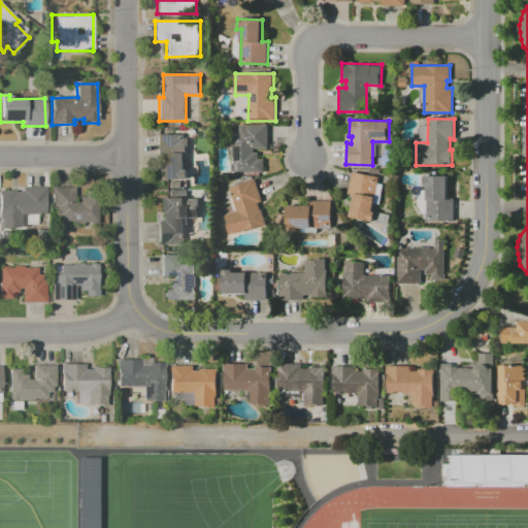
[(239,125),(267,125),(267,147),(253,147),(253,152),(257,152),(257,159),(263,159),(263,171),(232,171),(232,133),(239,133),(239,125)]
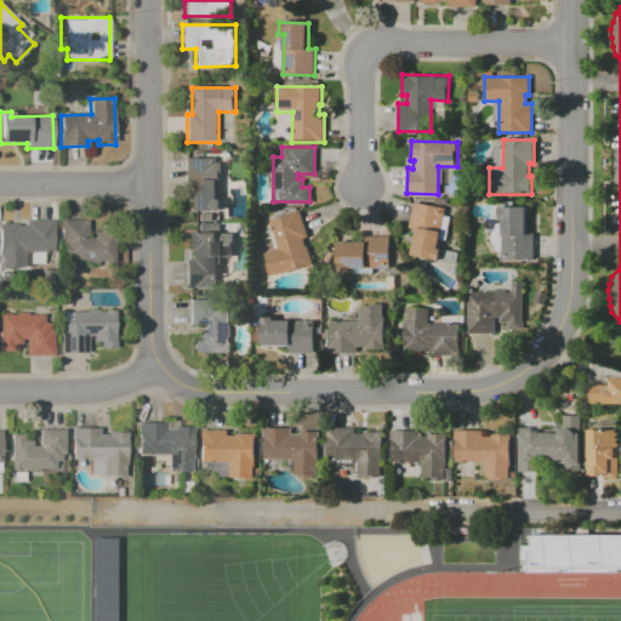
[(184,159),(217,159),(217,164),(223,164),(223,189),(217,189),(217,200),(221,200),(221,212),(210,212),(210,210),(191,210),(191,183),(184,183),(184,159)]
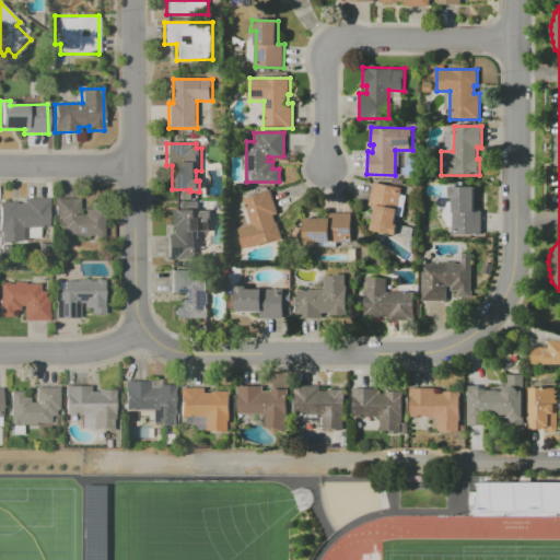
[(373,183),(403,189),(395,224),(398,225),(396,234),(369,229),(374,208),(368,206),(373,183)]
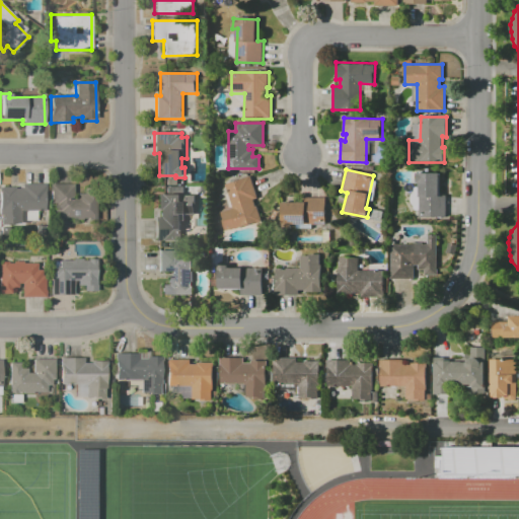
[(416,172),(439,172),(439,196),(446,196),(446,218),(419,218),(419,182),(416,182),(416,172)]
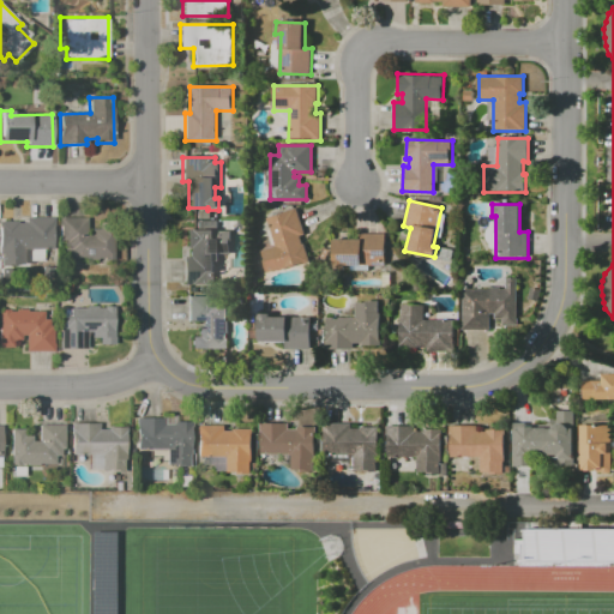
[(268,218),(295,209),(304,235),(300,236),(308,262),(268,275),(260,252),(276,247),(268,218)]
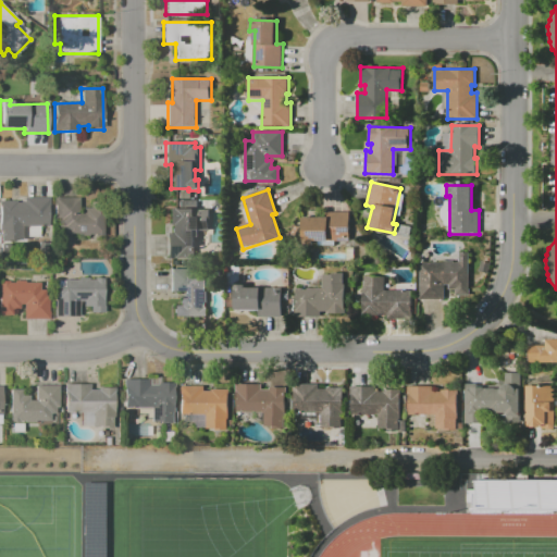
[(56,197),(79,198),(79,212),(84,212),(84,208),(90,209),(90,202),(104,202),(103,235),(64,235),(64,229),(59,229),(60,223),(54,223),(56,197)]
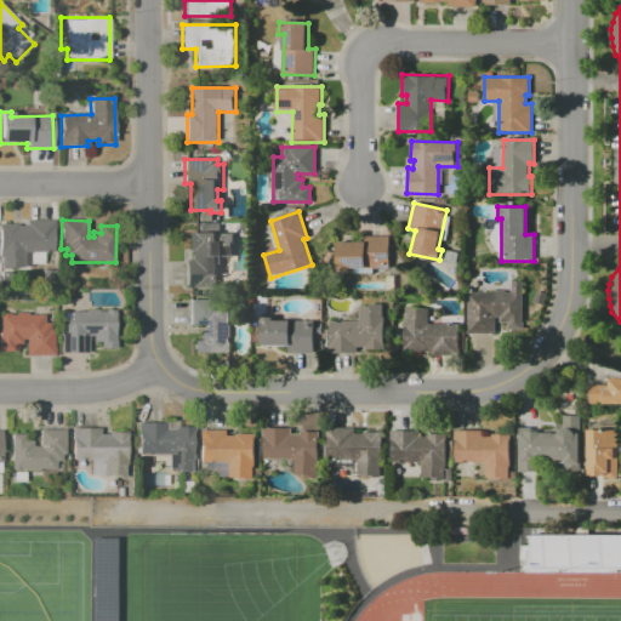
[(0,223),(18,223),(18,226),(27,226),(27,221),(55,221),(56,252),(24,254),(26,267),(0,267),(0,223)]
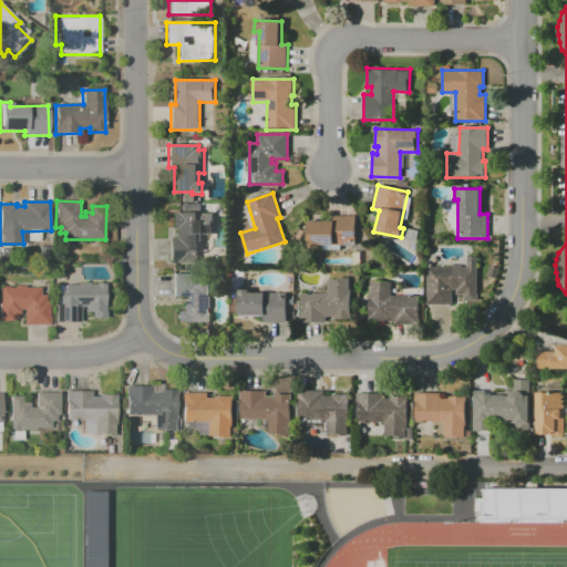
[(449,205),(447,227),(456,227),(456,205),(449,205)]
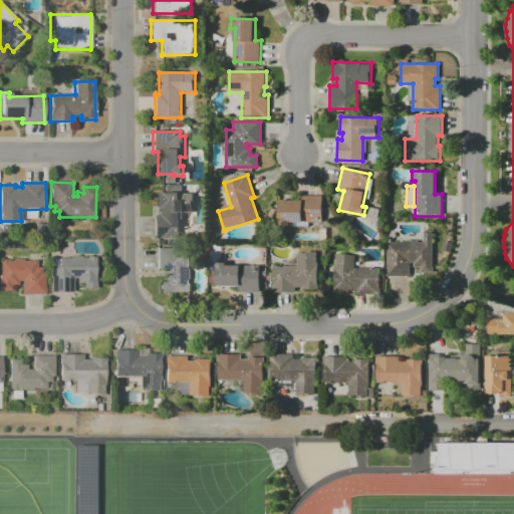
[(155,192),(194,193),(193,213),(180,213),(180,239),(154,239),(154,216),(159,216),(159,208),(155,208),(155,192)]
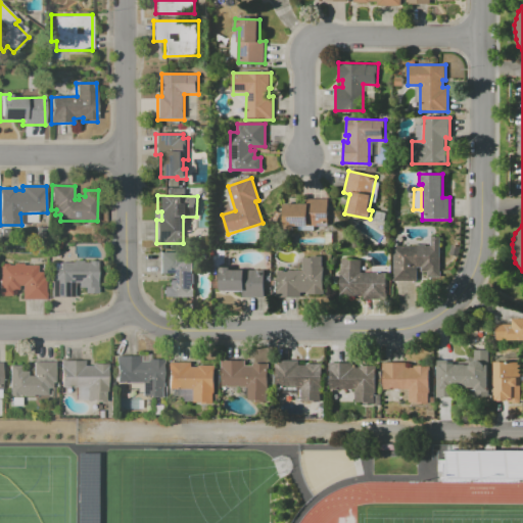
[(307,198),(328,198),(327,226),(293,226),(293,229),(283,229),(284,203),(307,204),(307,198)]
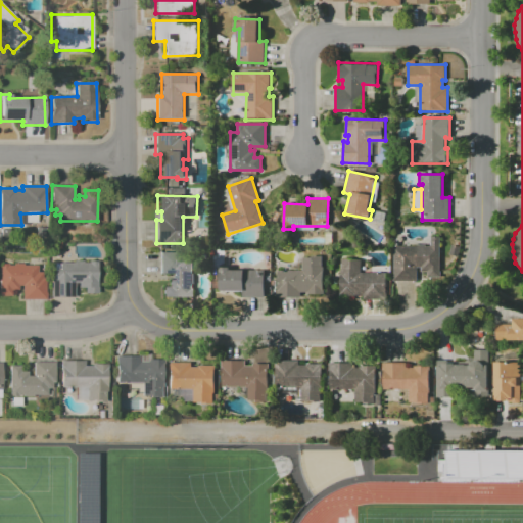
[(36,227),(44,227),(44,237),(36,237),(36,227)]
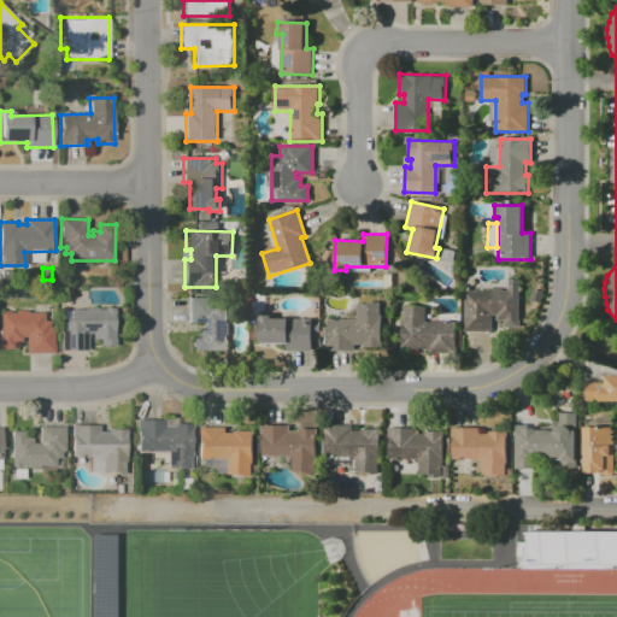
[(465,291),(510,291),(510,280),(519,280),(519,327),(505,328),(505,321),(497,321),(497,315),(492,315),(492,331),(465,331),(465,291)]
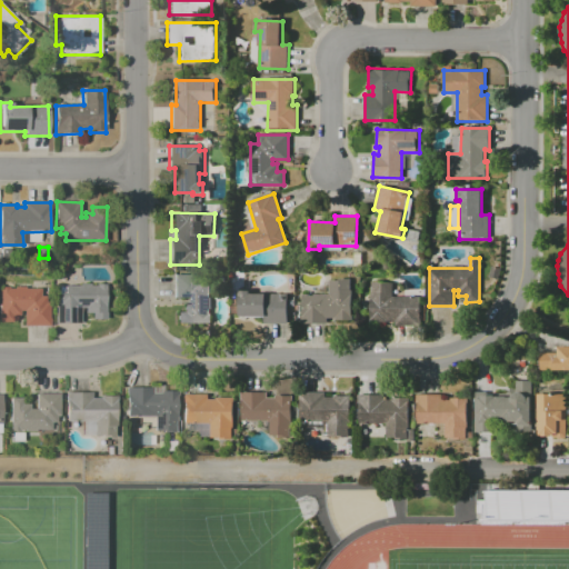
[(173,276),(196,276),(196,279),(202,279),(202,286),(210,285),(210,326),(177,327),(177,313),(185,313),(185,307),(189,307),(189,298),(175,298),(173,276)]
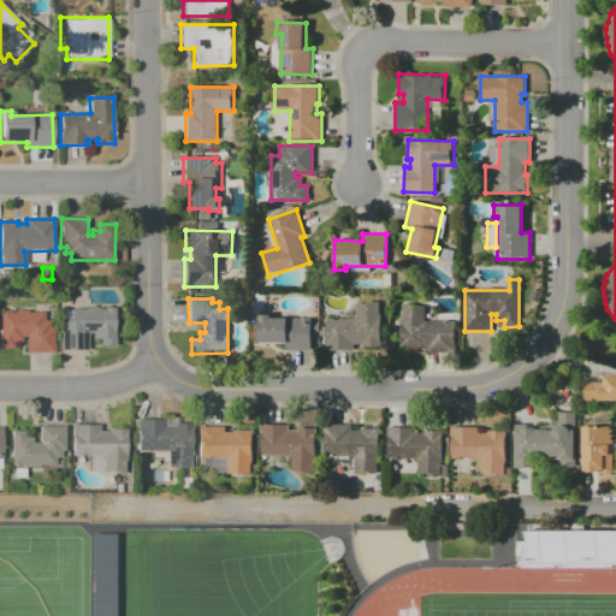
[(356,303),(371,303),(371,302),(380,301),(381,347),(363,347),(363,344),(353,344),(353,349),(327,349),(327,319),(356,319),(356,303)]
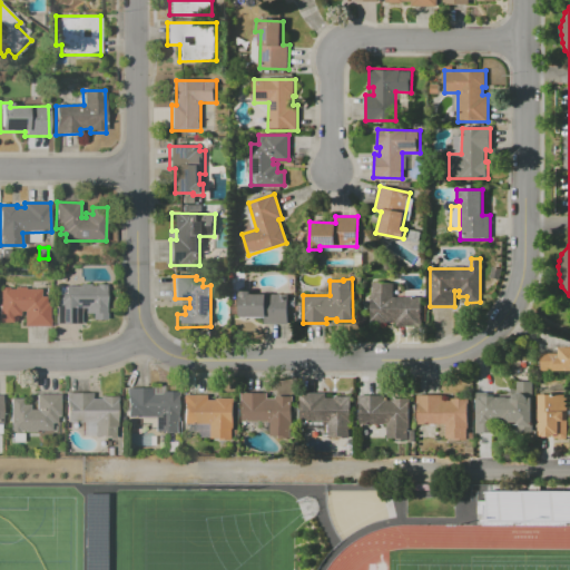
[(372,283),(392,283),(392,297),(421,297),(421,325),(396,325),(396,322),(372,322),(372,283)]
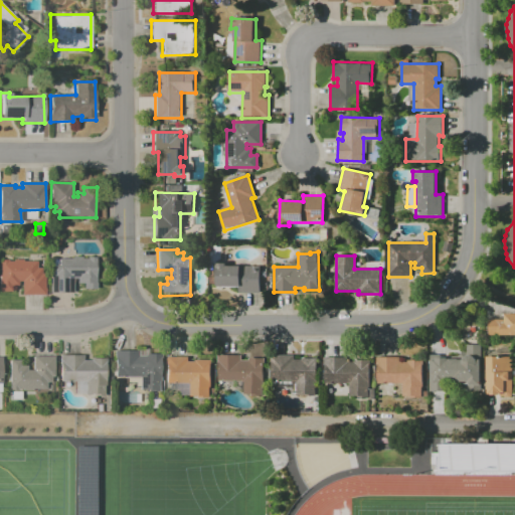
[(54,266),(59,266),(59,260),(88,260),(88,258),(96,258),(97,289),(84,289),(84,284),(77,284),(77,279),(73,279),(74,293),(51,293),(51,272),(54,272),(54,266)]
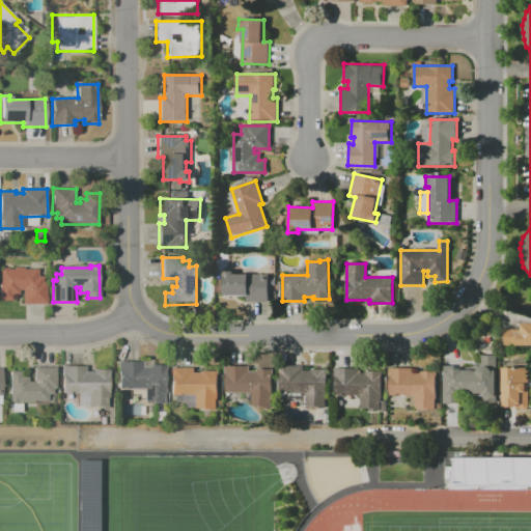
[(0,268),(8,268),(8,270),(15,270),(15,268),(24,268),(24,270),(37,270),(37,277),(44,277),(44,282),(47,282),(47,305),(23,305),(23,290),(20,290),(20,295),(12,295),(12,301),(0,301),(0,268)]
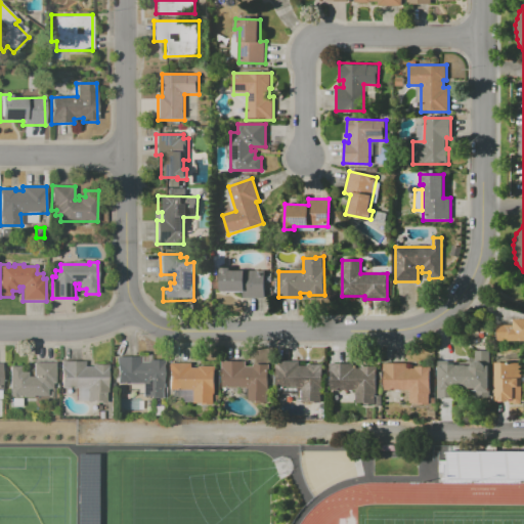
[(220,268),(230,268),(230,271),(265,271),(265,299),(243,299),(243,293),(221,293),(220,268)]
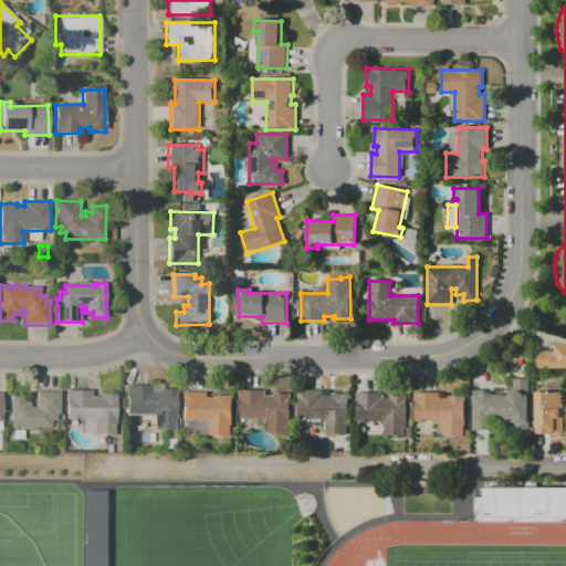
[(537,350),(555,350),(555,345),(565,345),(565,367),(537,368),(537,350)]
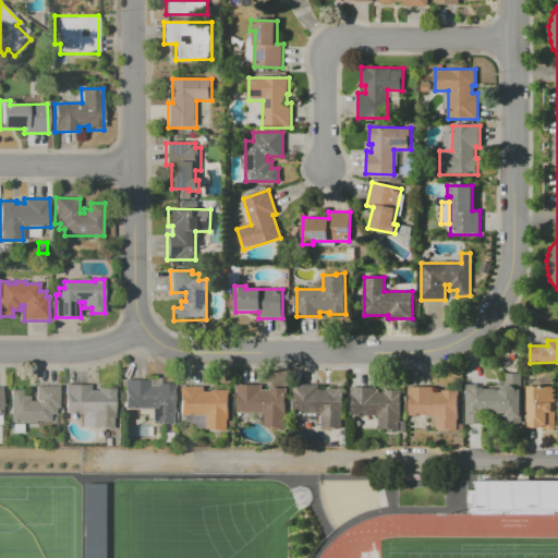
[(465,384),(470,384),(470,383),(475,383),(475,385),(478,385),(478,386),(500,386),(500,381),(506,381),(506,374),(522,374),(522,424),(507,424),(507,416),(508,417),(508,414),(487,414),(487,423),(465,423),(465,384)]
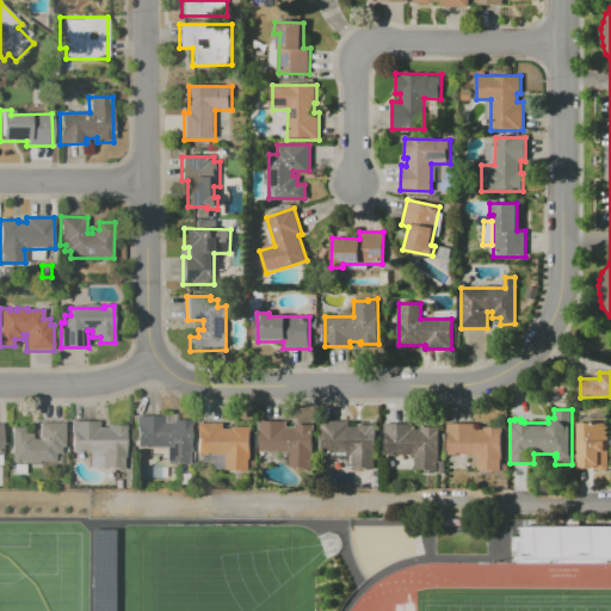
[(135,415),(164,415),(164,423),(173,423),(173,419),(190,420),(190,464),(165,463),(166,448),(136,448),(136,425),(135,425),(135,415)]
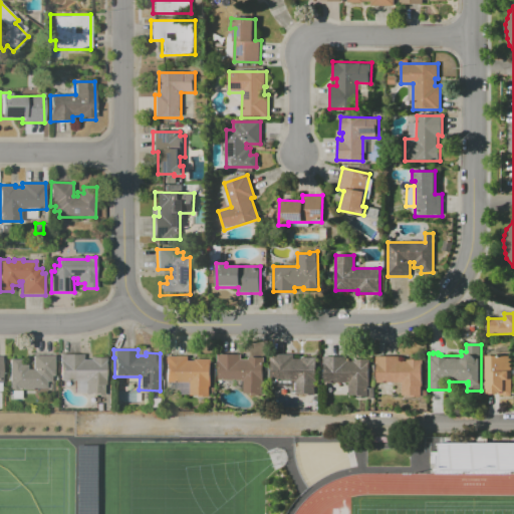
[(60,353),(82,354),(82,359),(90,359),(90,357),(105,357),(105,384),(103,384),(103,396),(92,396),(92,394),(85,393),(85,380),(60,380),(60,353)]
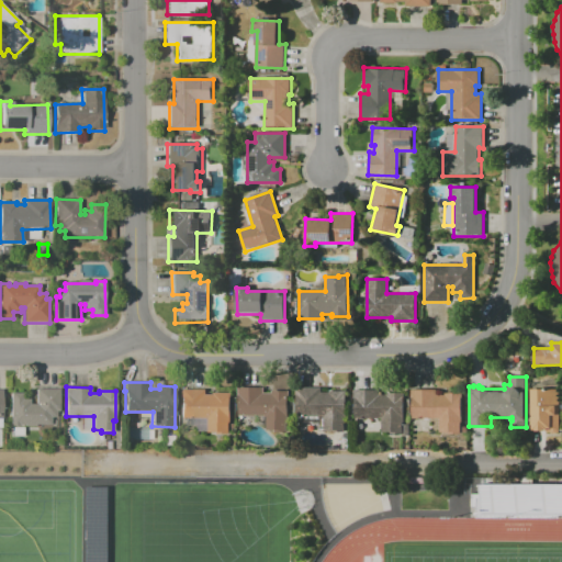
[(238,388),(263,388),(263,393),(271,393),(271,391),(288,391),(288,414),(287,414),(287,433),(267,433),(267,416),(238,416),(238,388)]
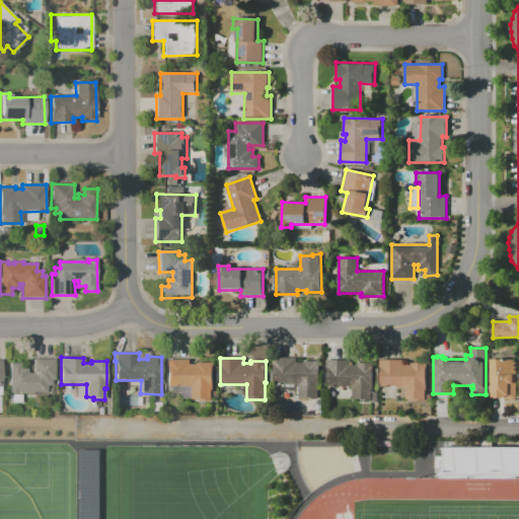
[(275,358),(296,358),(296,363),(304,363),(304,361),(318,361),(318,362),(319,398),(299,398),(299,385),(275,386),(275,358)]
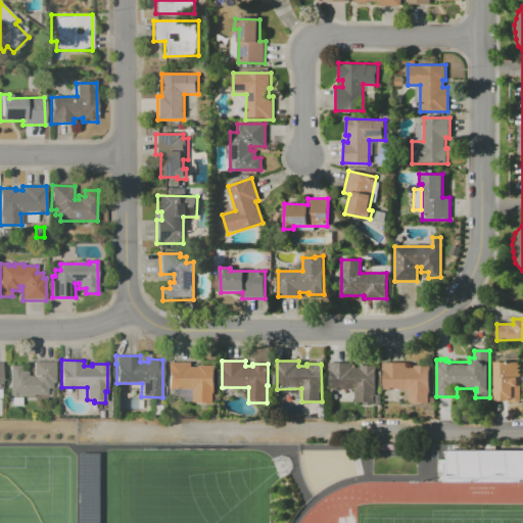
[(10,366),(20,366),(20,371),(27,371),(27,376),(34,376),(34,362),(55,362),(55,382),(52,382),(52,389),(48,389),(48,394),(18,394),(18,397),(10,397),(10,366)]
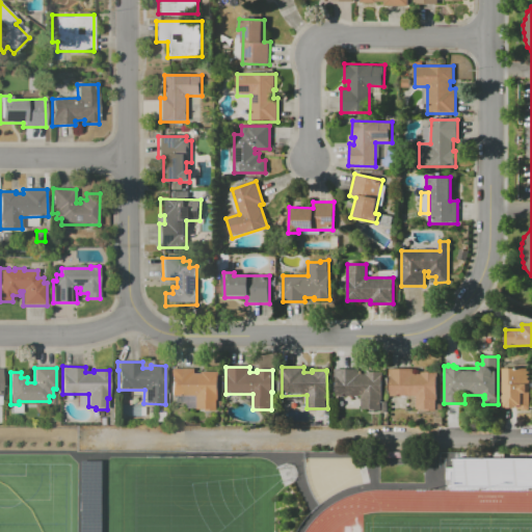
[(170,368),(194,369),(194,373),(203,373),(203,372),(218,372),(218,400),(216,400),(216,411),(197,410),(197,396),(170,396),(170,368)]
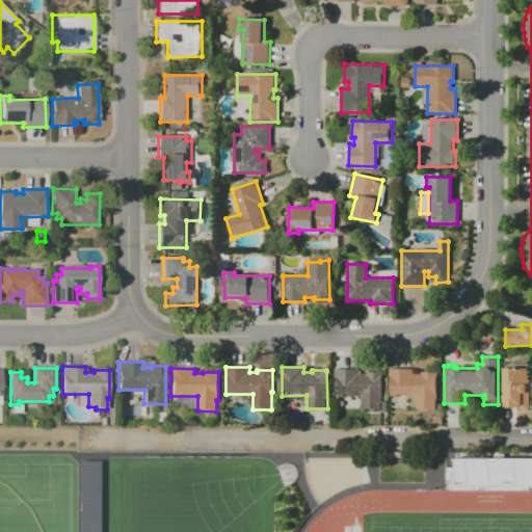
[(502,368),(529,368),(530,410),(522,410),(522,409),(516,409),(516,406),(502,407),(502,368)]
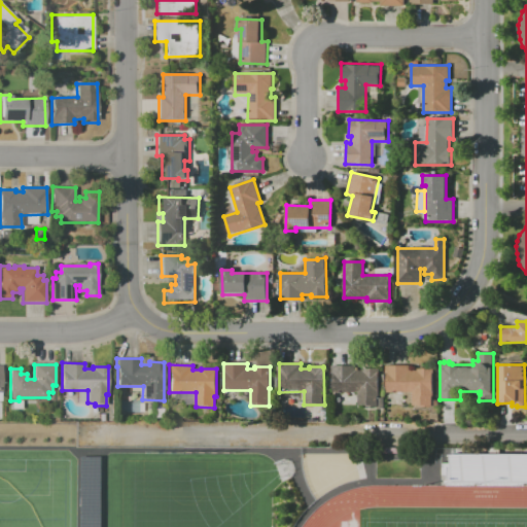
[(332,365),(332,391),(357,392),(357,406),(377,407),(378,395),(379,370),(363,369),(363,371),(355,371),(355,365),(332,365)]
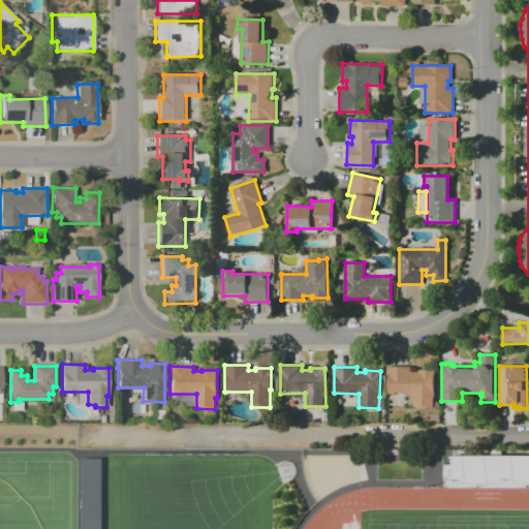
[(387,368),(411,367),(411,372),(418,372),(418,370),(435,370),(435,397),(434,397),(434,408),(425,408),(425,407),(413,407),(413,394),(387,394),(387,368)]
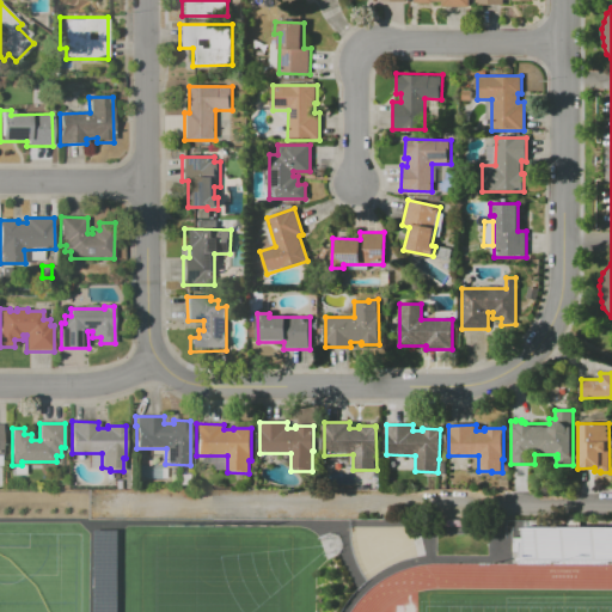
[(611,527),(520,527),(520,557),(611,557),(611,527)]
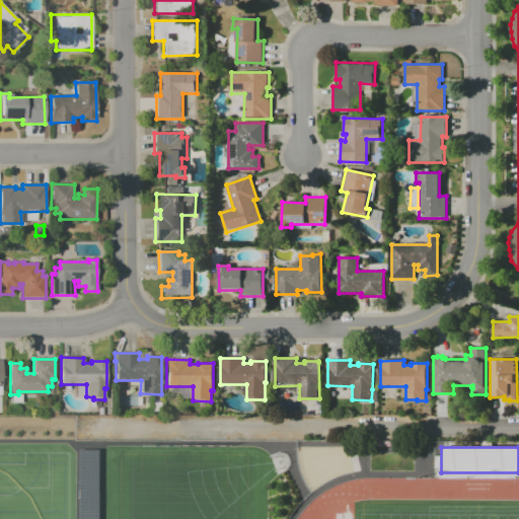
[(95,518),(77,518),(77,450),(95,450),(95,518)]
